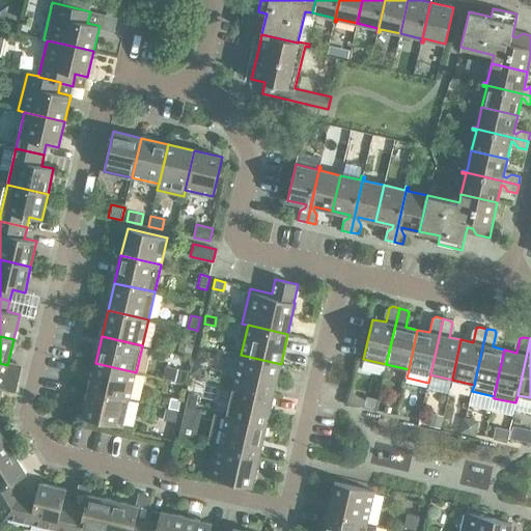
[(179,340),(176,354),(191,358),(194,343),(179,340)]
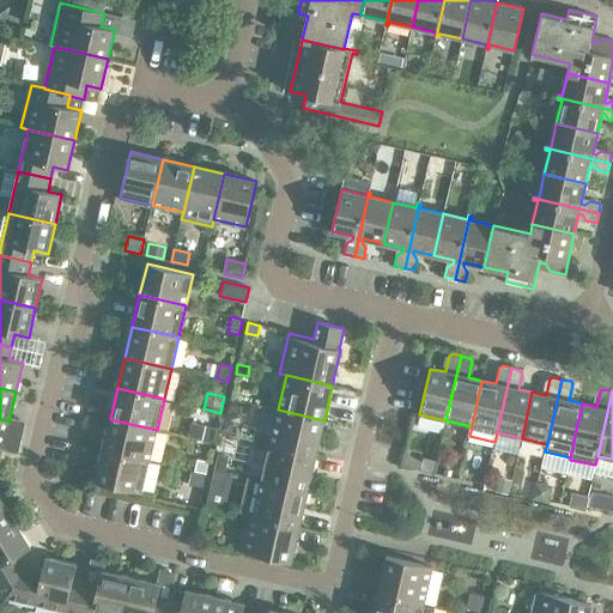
[(316,455),(325,420),(278,410),(269,444),(316,455)]
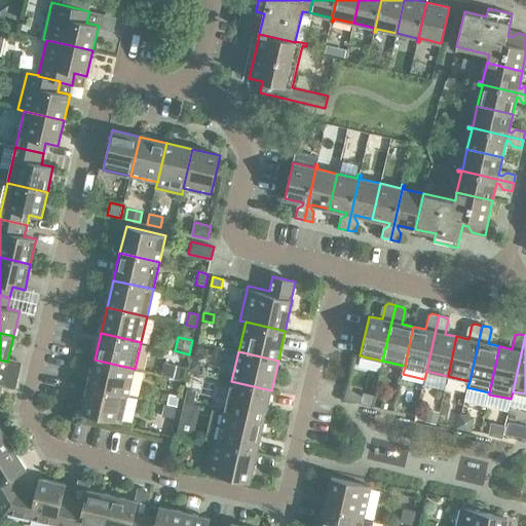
[(128,396),(135,369),(95,360),(88,386),(128,396)]
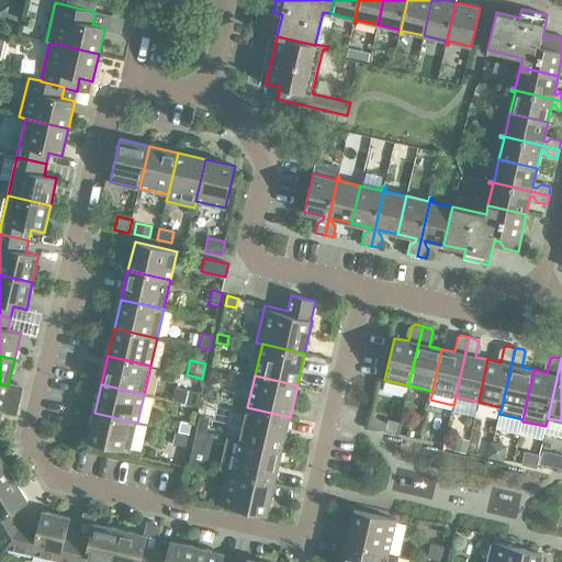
[(204,384),(201,395),(214,398),(216,386),(204,384)]
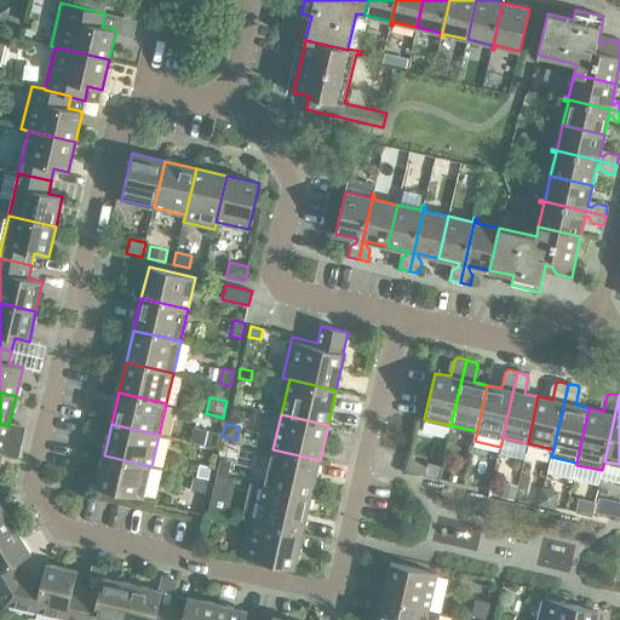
[(205,446),(216,448),(219,434),(208,430),(205,446)]
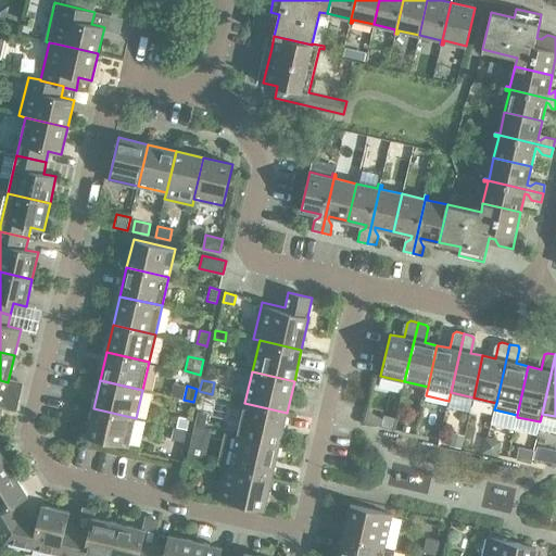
[(279,445),(287,413),(244,403),(237,436),(279,445)]
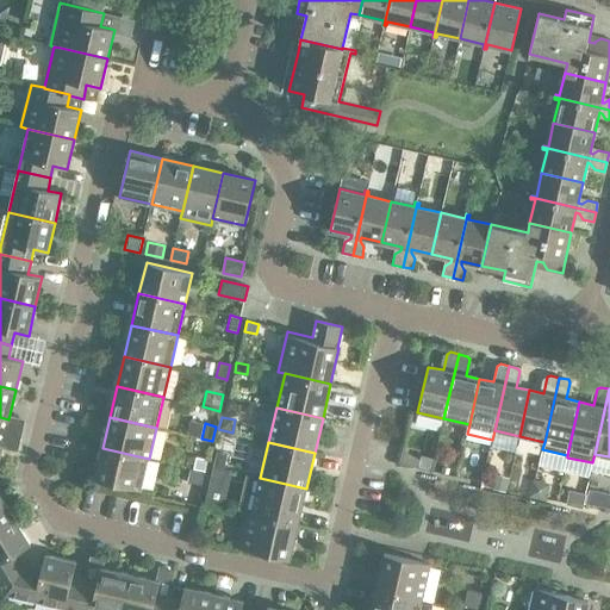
[(142,490),(149,459),(103,448),(95,479),(142,490)]
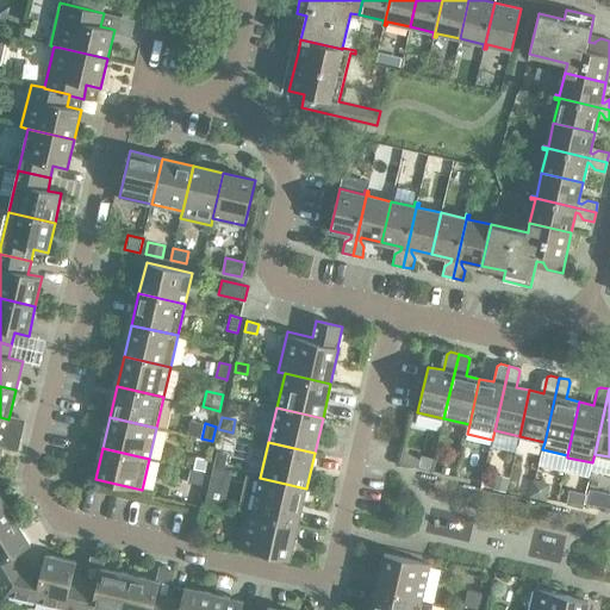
[(213,466),(213,467),(224,470),(228,454),(217,452),(213,466)]
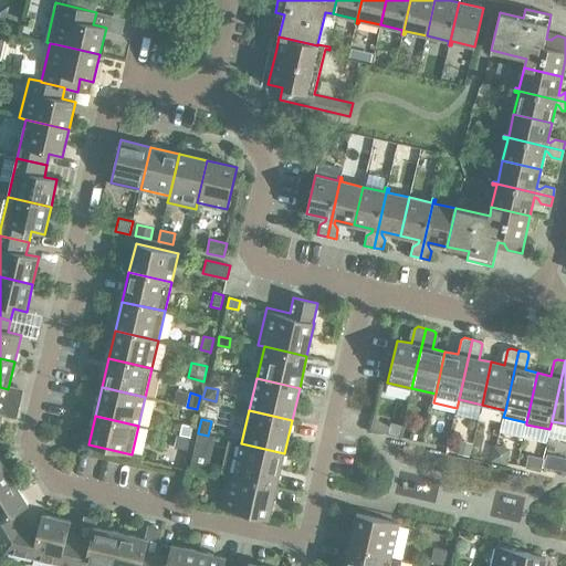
[(402,426),(392,423),(389,433),(400,436),(402,426)]
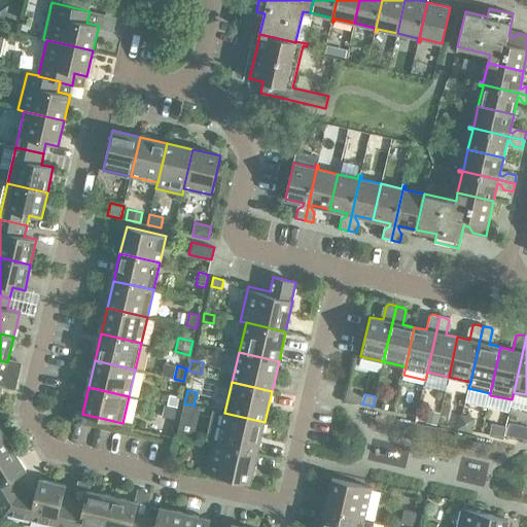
[(170,395),(168,405),(180,408),(182,398),(170,395)]
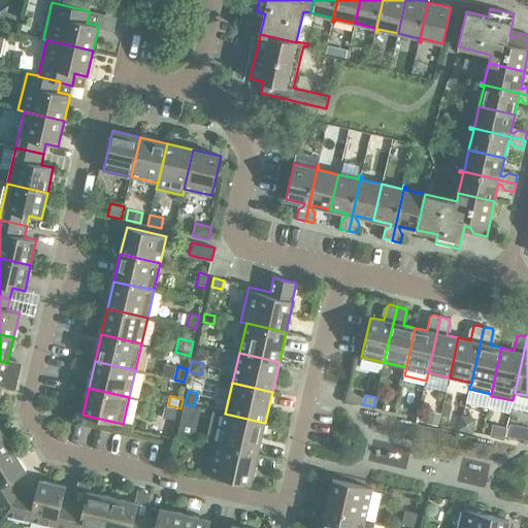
[(185,404),(180,420),(197,423),(201,407),(194,406),(185,404)]
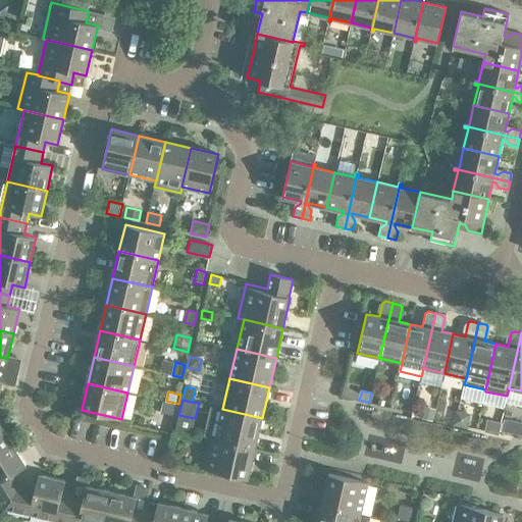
[(163,414),(172,416),(175,404),(166,402),(163,414)]
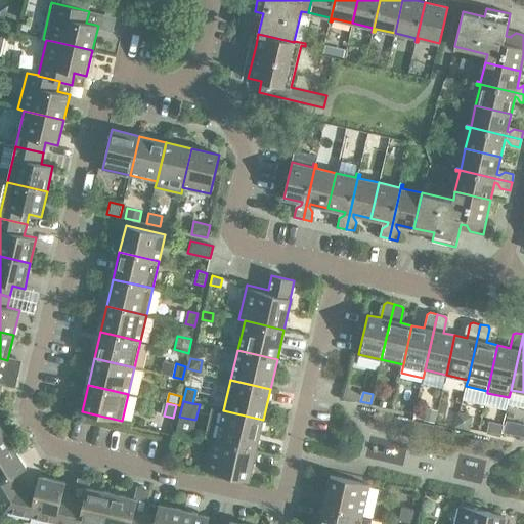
[(437,408),(427,406),(425,417),(435,419),(437,408)]
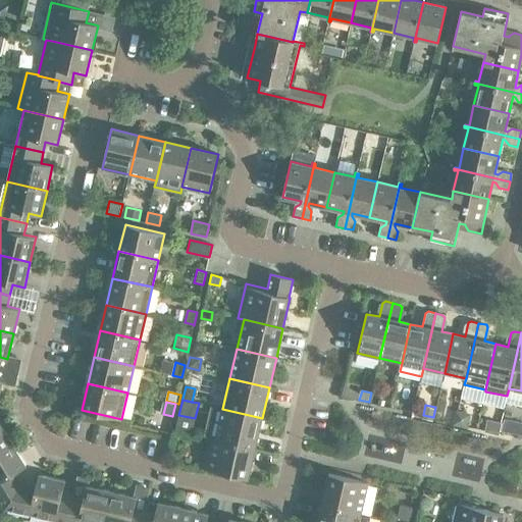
[(255,449),(262,418),(222,409),(216,438),(255,449)]
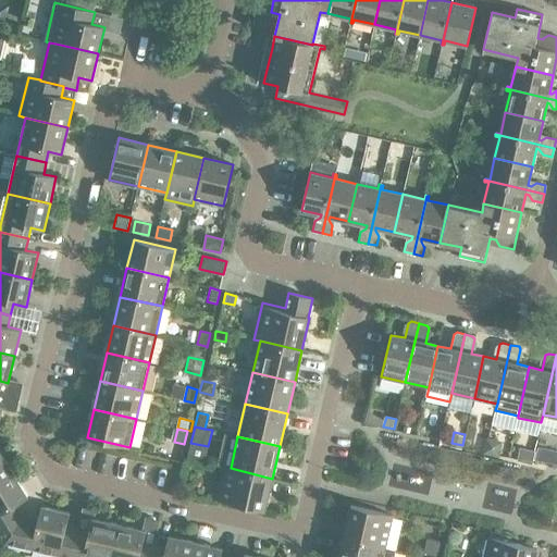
[(490,438),(486,450),(499,454),(502,445),(498,441),(490,438)]
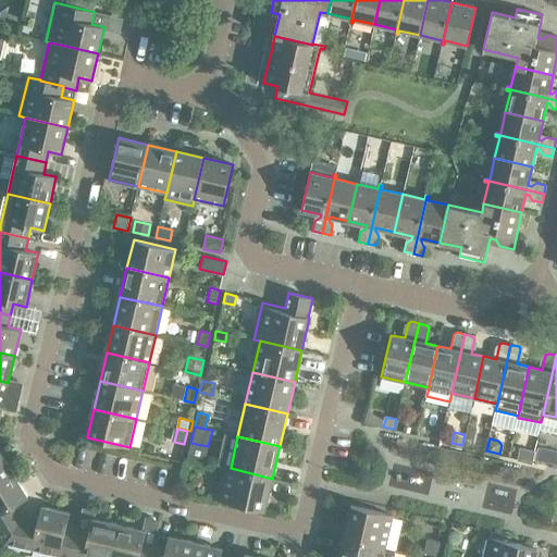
[(518,458),(531,461),(534,449),(521,446),(518,458)]
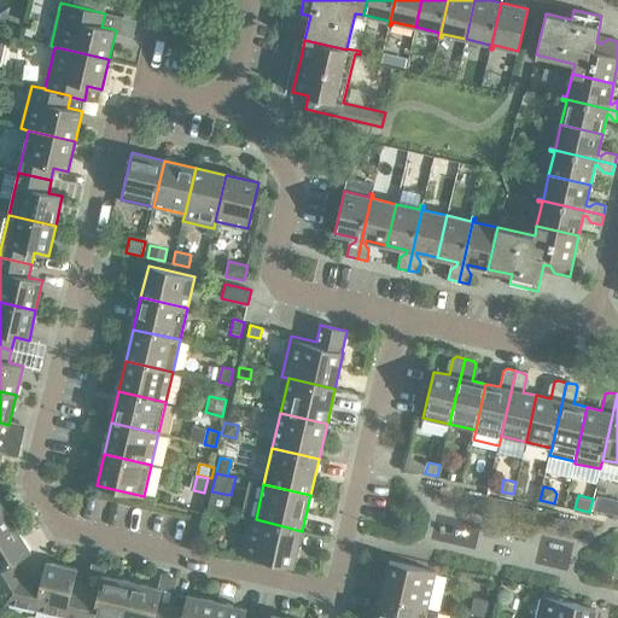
[(617,501),(598,496),(594,511),(617,516),(617,501)]
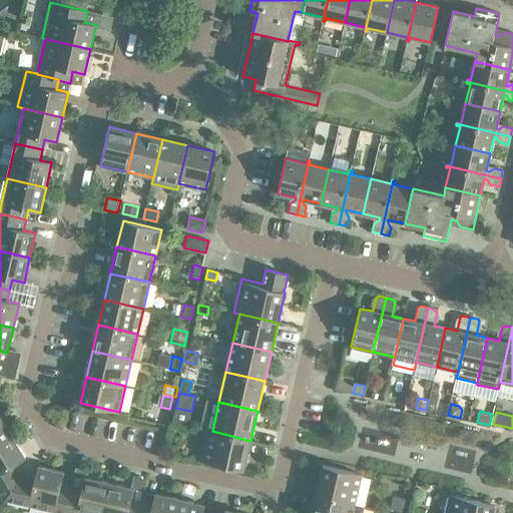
[(0,443),(12,436),(0,416),(0,443)]
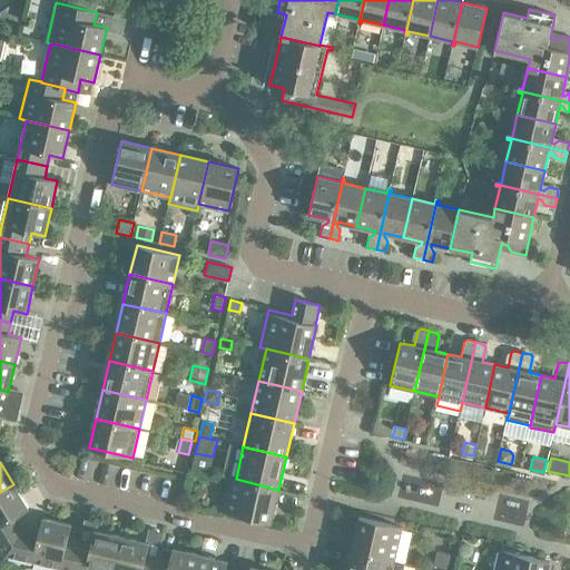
[(278,490),(236,479),(229,478),(222,511),(271,523),(278,490)]
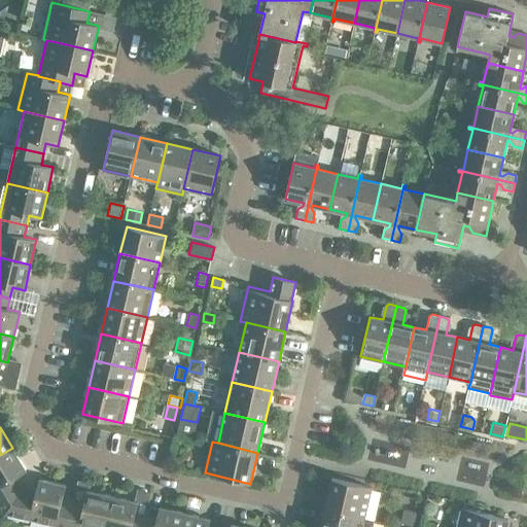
[(27,470),(12,448),(0,455),(0,514),(5,514),(24,488),(16,477),(27,470)]
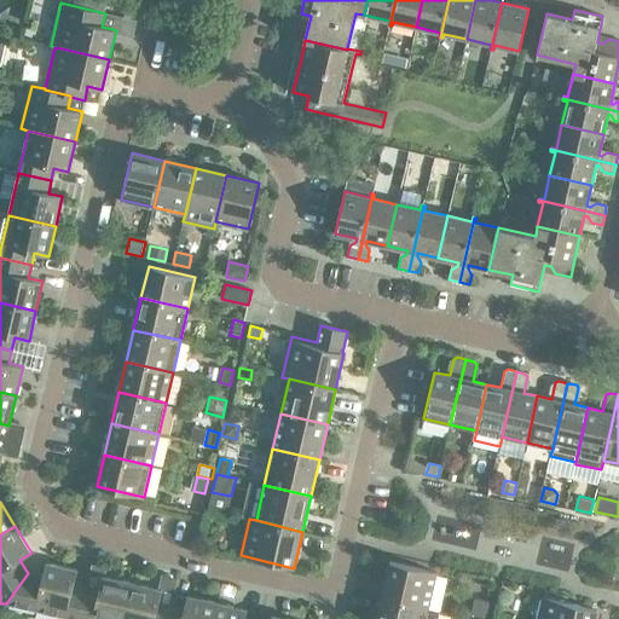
[(389,562),(381,599),(428,609),(437,572),(389,562)]
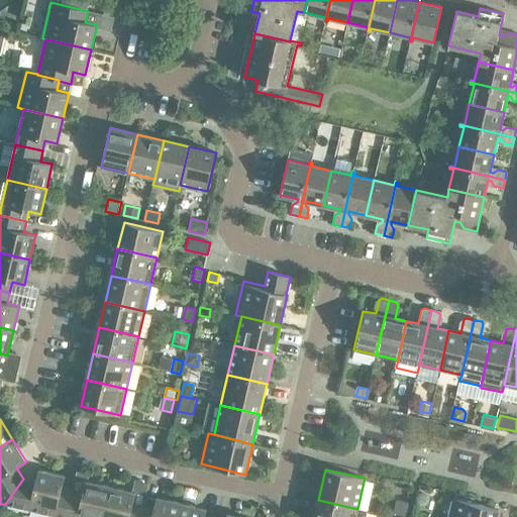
[(36,482),(23,479),(5,504),(63,516),(66,516),(73,491),(62,488),(65,477),(38,471),(36,482)]
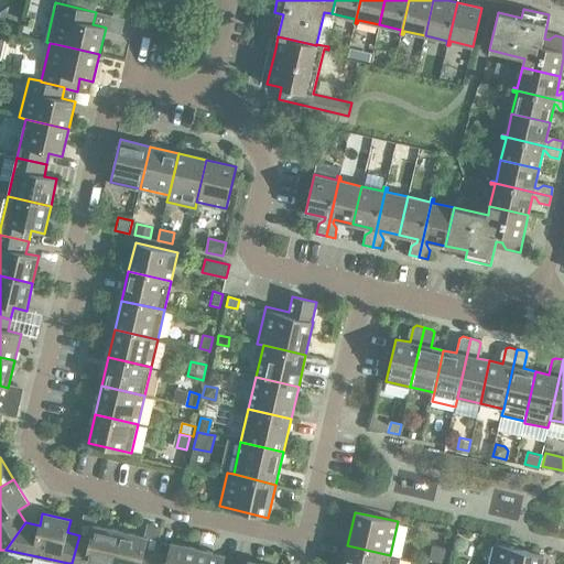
[(112,563),(121,531),(94,524),(90,538),(79,535),(72,563),(112,563)]
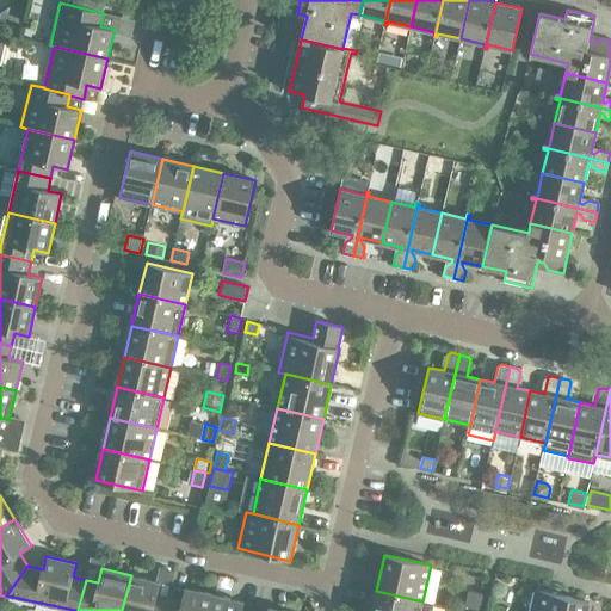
[(166,610),(170,599),(156,597),(160,582),(131,575),(122,610),(166,610)]
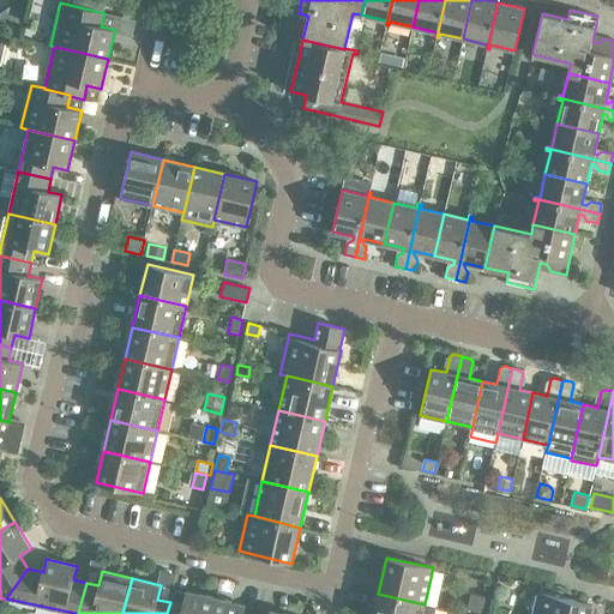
[(541,585),(539,593),(563,599),(565,590),(541,585)]
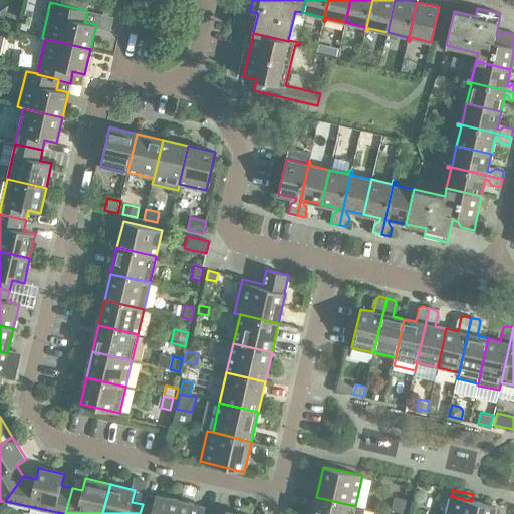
[(177,513),(181,500),(156,495),(153,506),(143,504),(140,513),(177,513)]
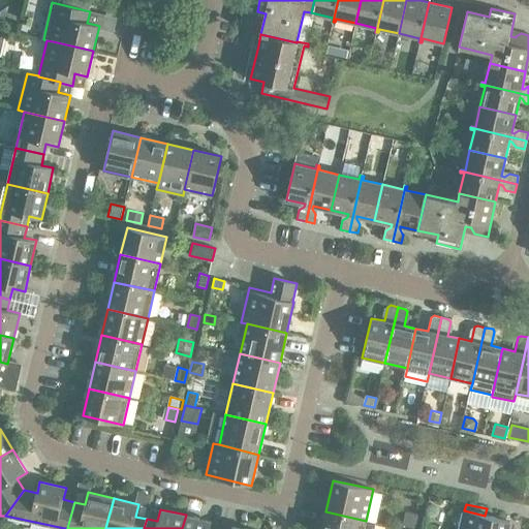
[(402,527),(412,528),(413,528),(417,514),(406,510),(402,527)]
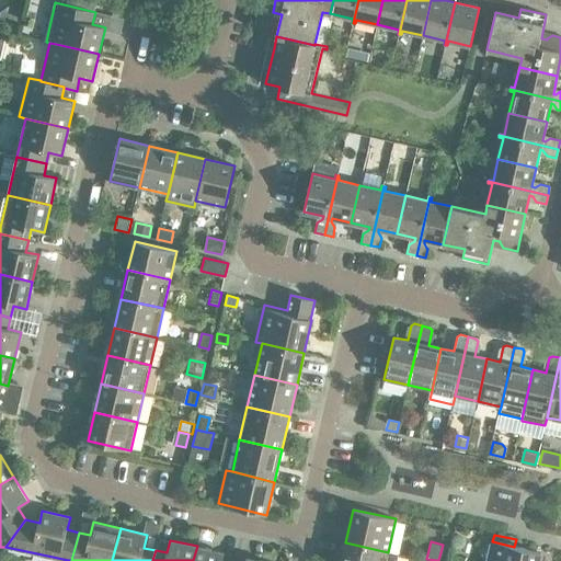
[(539,560),(541,552),(514,547),(492,541),(488,560),(539,560)]
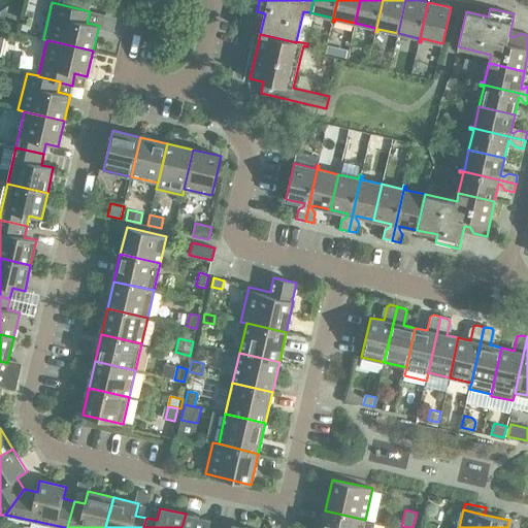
[(373,527),(375,522),(365,520),(325,510),(321,527),(373,527)]
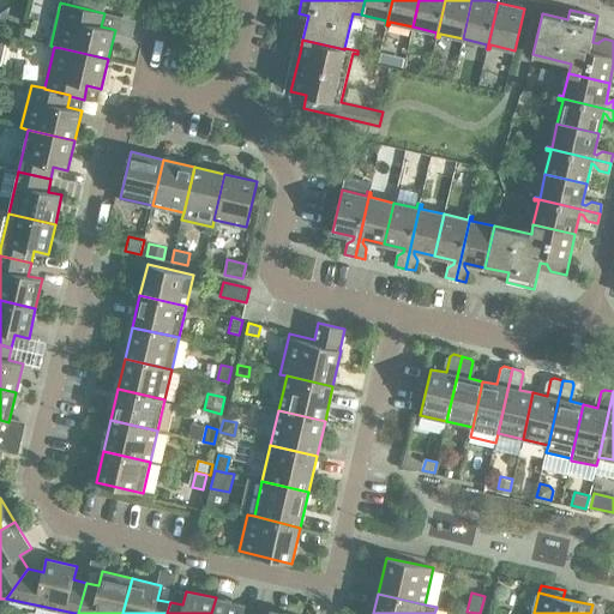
[(242,613),(245,605),(216,597),(211,613),(242,613)]
